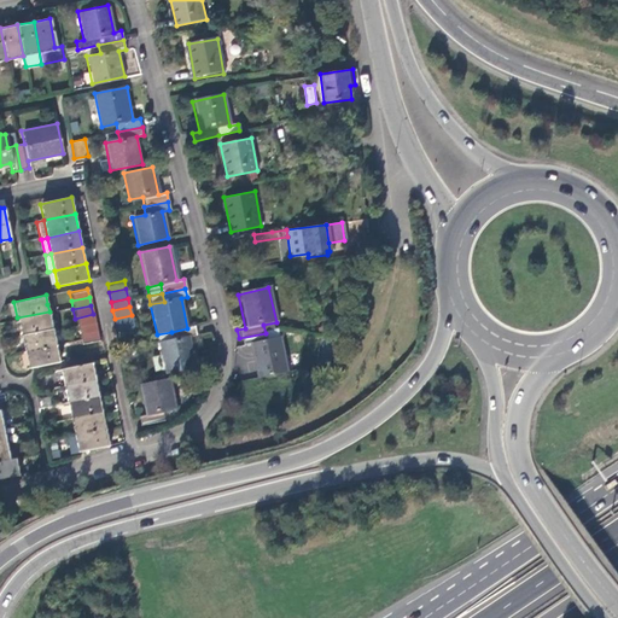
[(51,320),(50,312),(17,318),(21,334),(52,328),(51,320)]
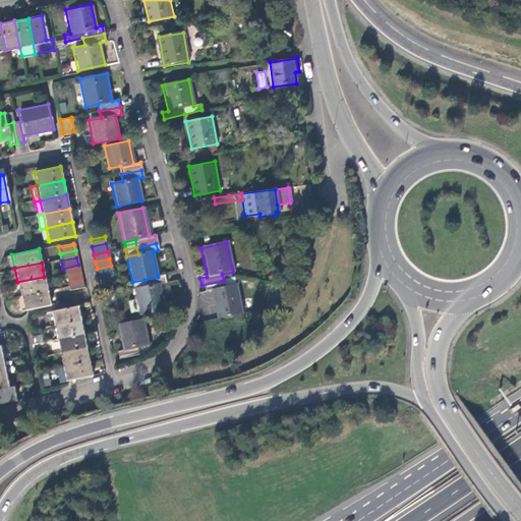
[(80,272),(78,265),(63,269),(64,276),(80,272)]
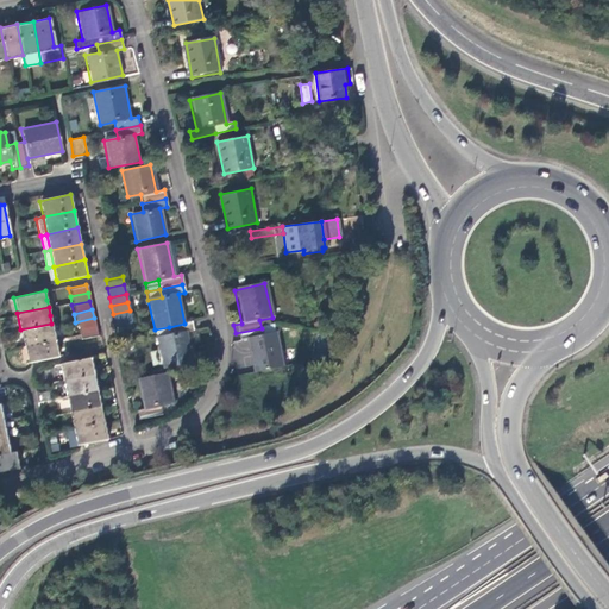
[(131,320),(130,311),(113,314),(114,324),(131,320)]
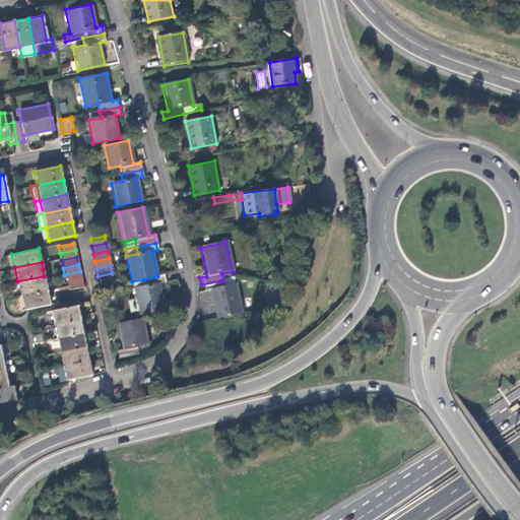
[(66,282),(81,278),(80,271),(64,275),(66,282)]
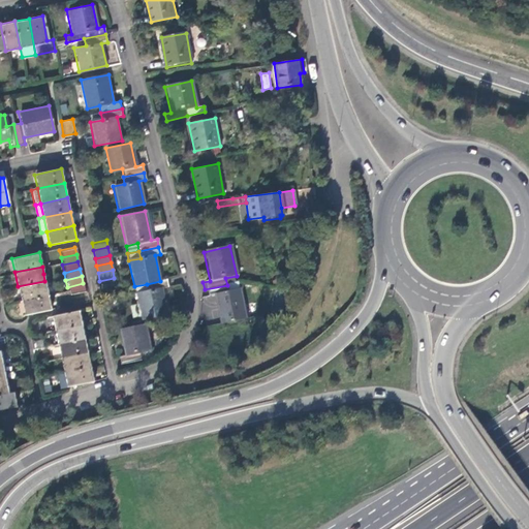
[(237,276),(225,278),(227,285),(238,283),(237,276)]
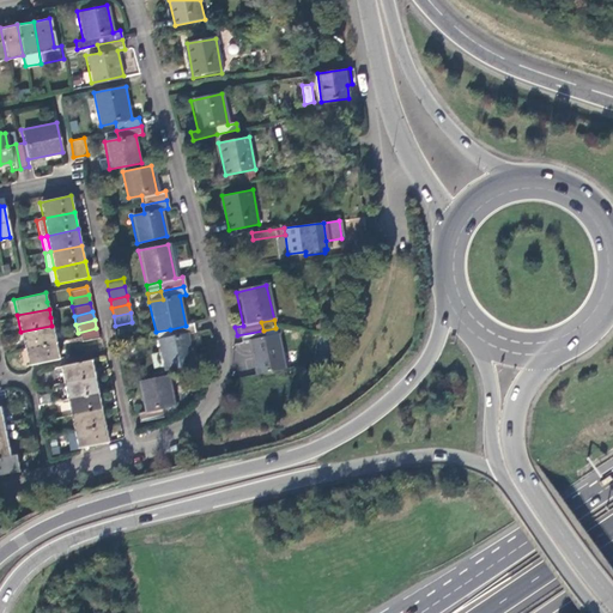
[(117,333),(134,329),(132,322),(115,326),(117,333)]
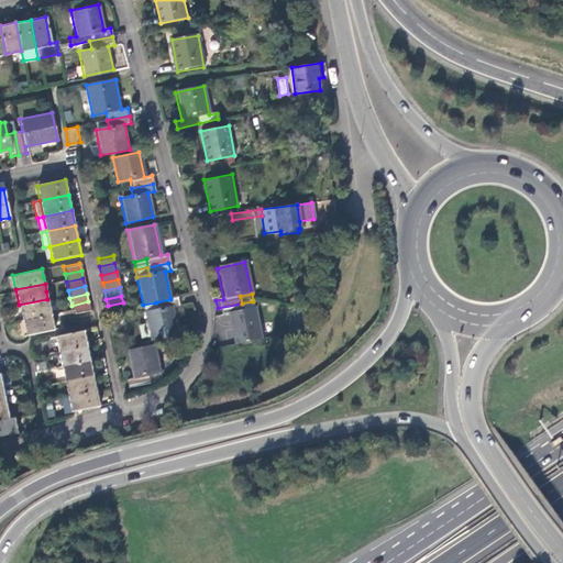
[(177,298),(170,299),(156,302),(157,309),(144,311),(150,340),(177,334),(172,307),(178,306),(177,298)]
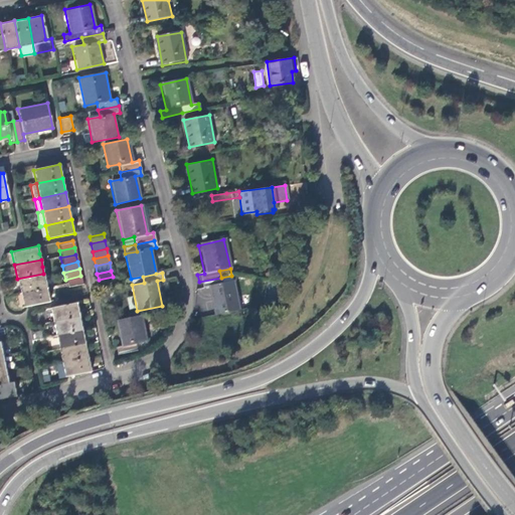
[(45,282),(43,274),(17,279),(20,292),(46,287),(45,282)]
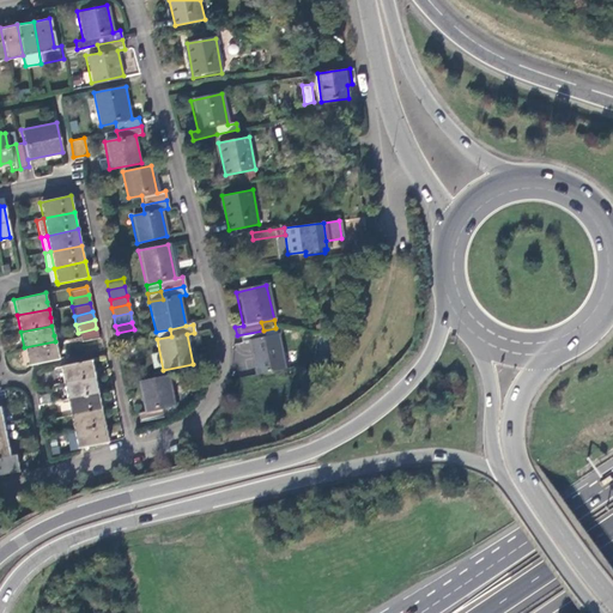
[(79,340),(98,337),(96,328),(78,333),(79,340)]
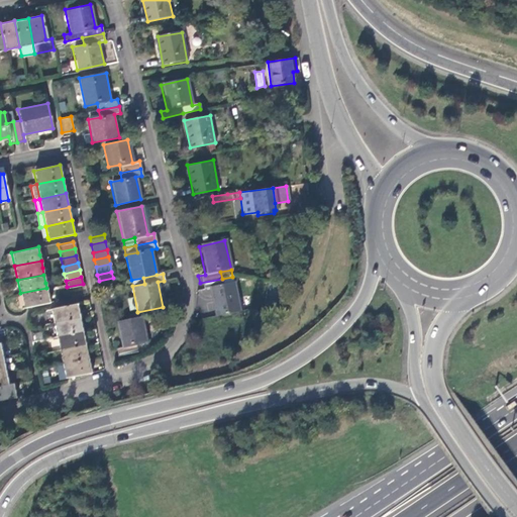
[(232,277),(222,279),(223,287),(234,285),(232,277)]
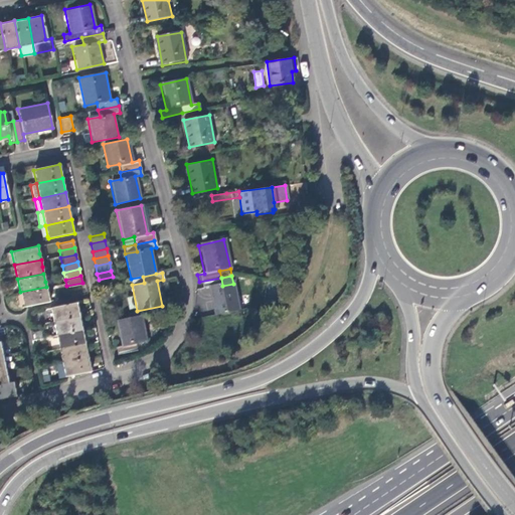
[(143,277),(131,279),(132,285),(144,283),(143,277)]
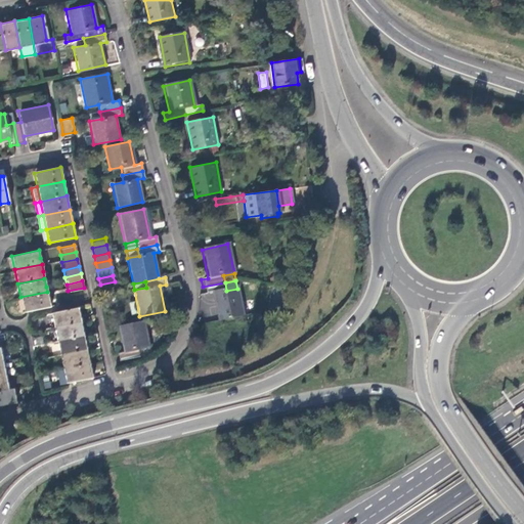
[(225,282),(203,287),(205,296),(211,294),(217,322),(244,317),(237,289),(226,291),(225,282)]
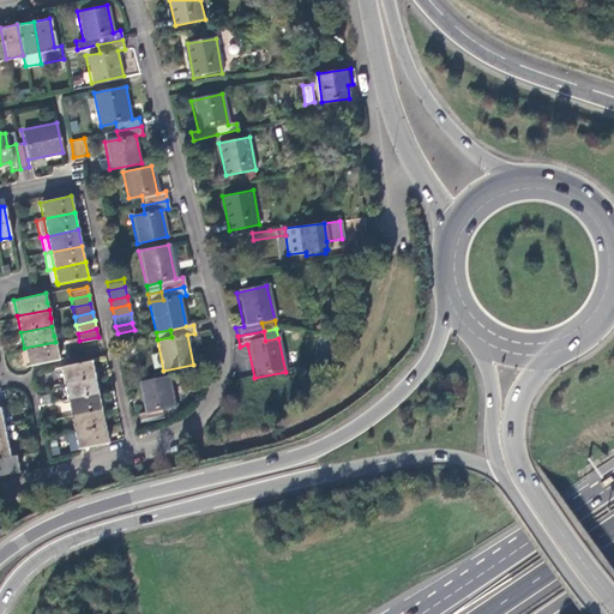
[(24,348),(28,365),(59,357),(58,354),(55,342),(24,348)]
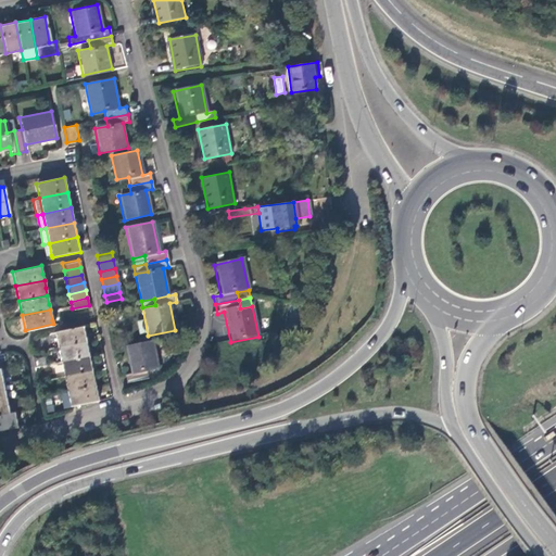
[(86,340),(83,325),(55,330),(59,346),(86,340)]
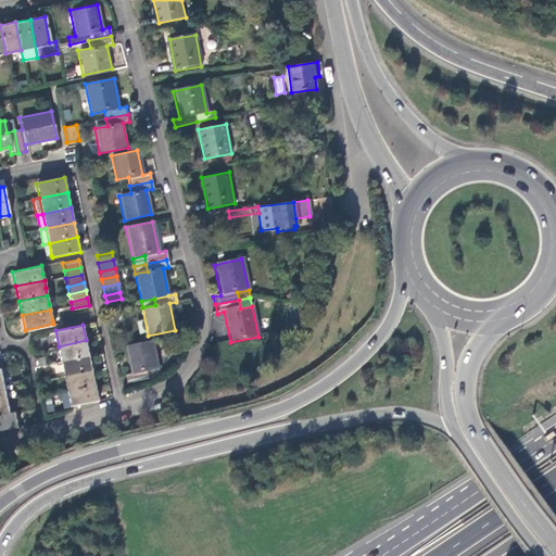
[(89,354),(86,340),(59,346),(62,361),(89,354)]
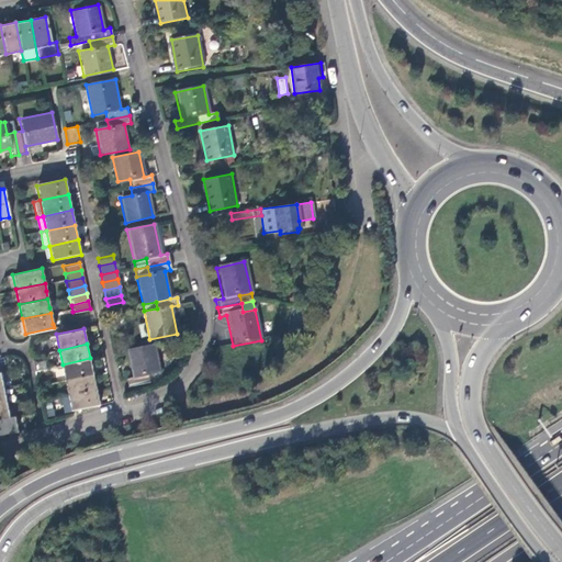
[(160,373),(154,344),(127,349),(133,377),(126,378),(128,385),(148,382),(147,375),(160,373)]
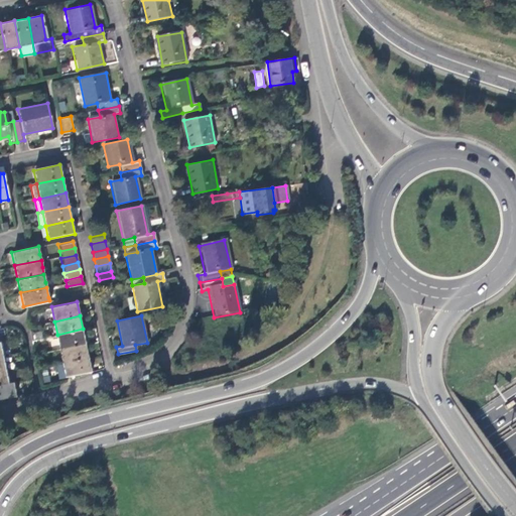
[(86,344),(83,329),(57,335),(60,349),(86,344)]
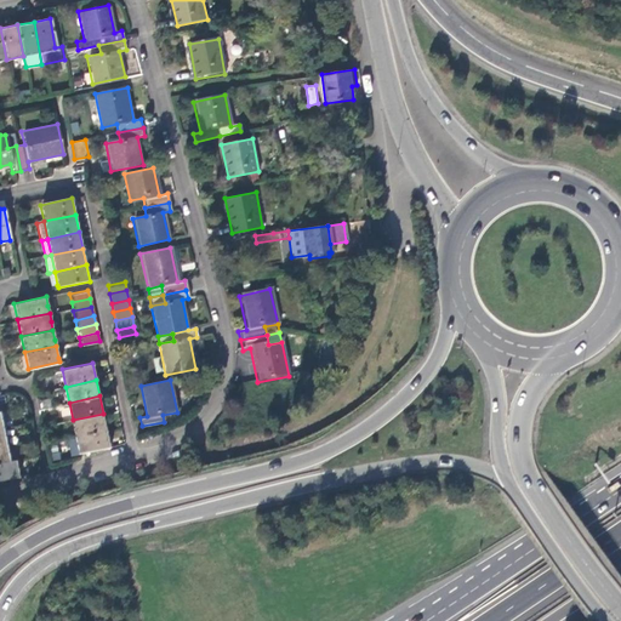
[(103,414),(73,420),(77,437),(107,431),(103,414)]
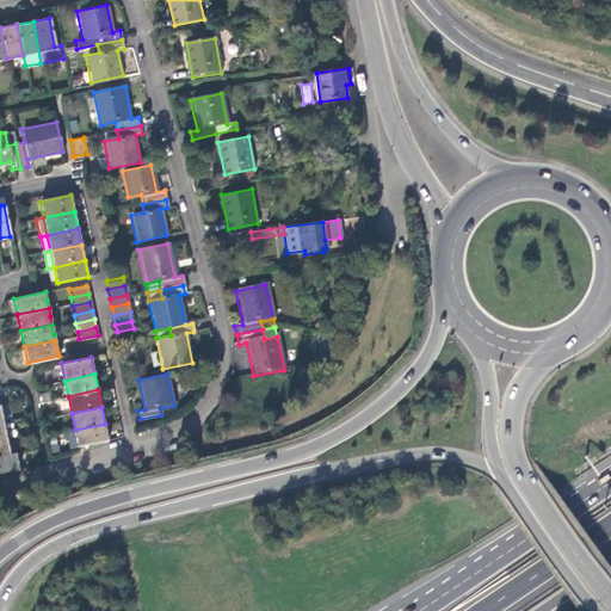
[(105,424),(75,430),(78,445),(107,438),(105,424)]
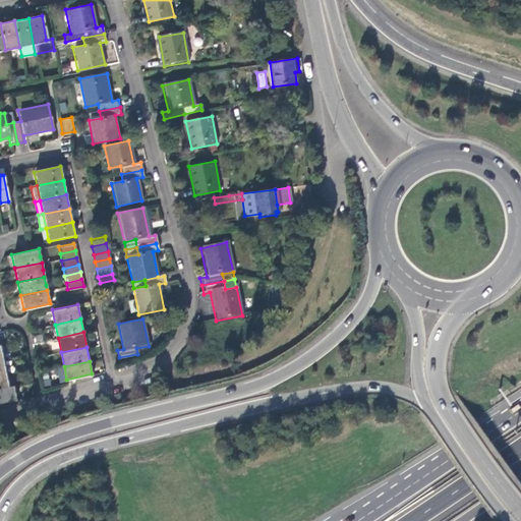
[(0,373),(0,389),(10,387),(7,372),(0,373)]
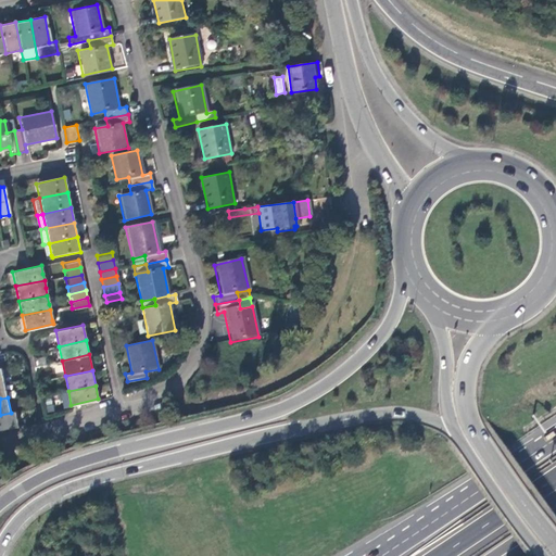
[(0,429),(17,426),(15,412),(11,413),(0,415),(0,429)]
